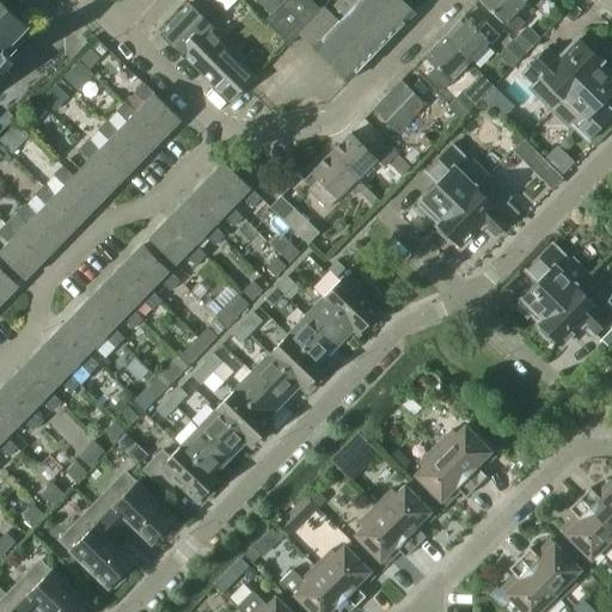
[(0,0),(0,80),(8,73),(7,71),(5,73),(4,71),(12,62),(14,63),(20,57),(8,46),(13,41),(14,43),(17,41),(16,40),(25,30),(26,31),(29,29),(22,22),(29,13),(25,11),(26,10),(16,0),(0,0)]
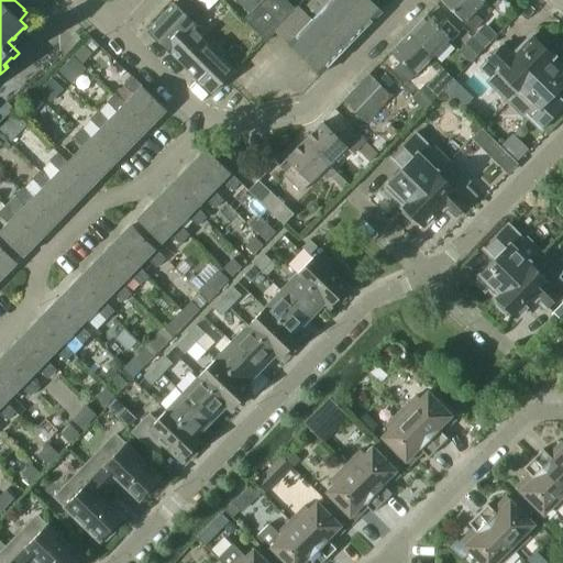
[(220,0),(219,0),(207,12),(217,22),(229,9),(220,0)]
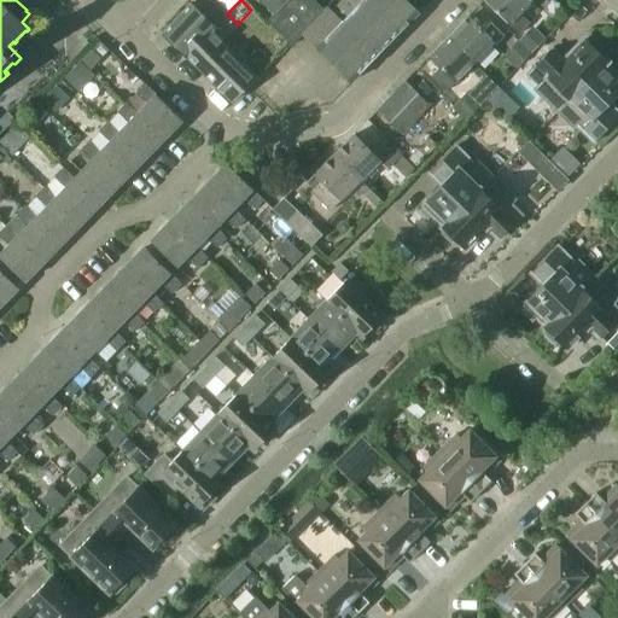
[(324,11),(313,0),(256,0),(272,15),(266,21),(291,46),(301,36),(350,83),(418,13),(403,0),(343,0),(332,12),(327,7),(324,11)]
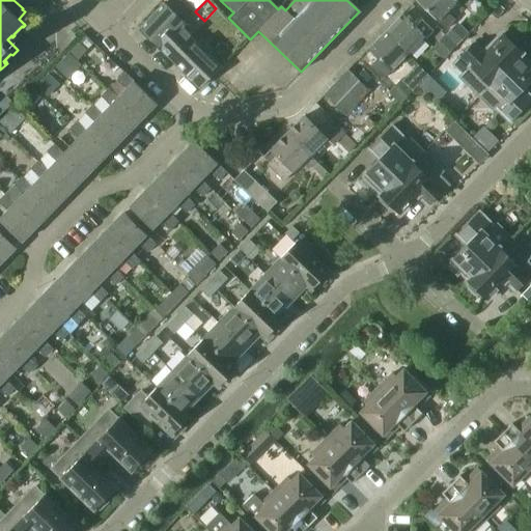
[(444,15),(456,2),(453,0),(415,0),(446,29),(452,23),(444,15)]
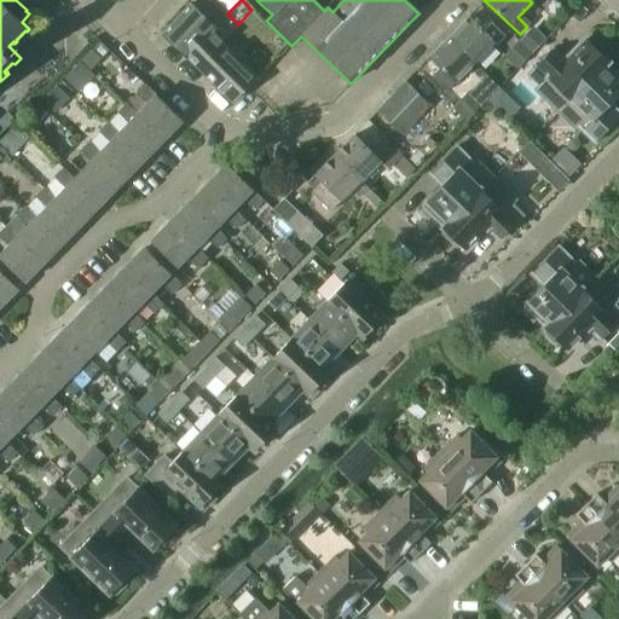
[(253,80),(288,45),(253,11),(226,39),(191,4),(162,34),(197,68),(231,103),(253,80)]
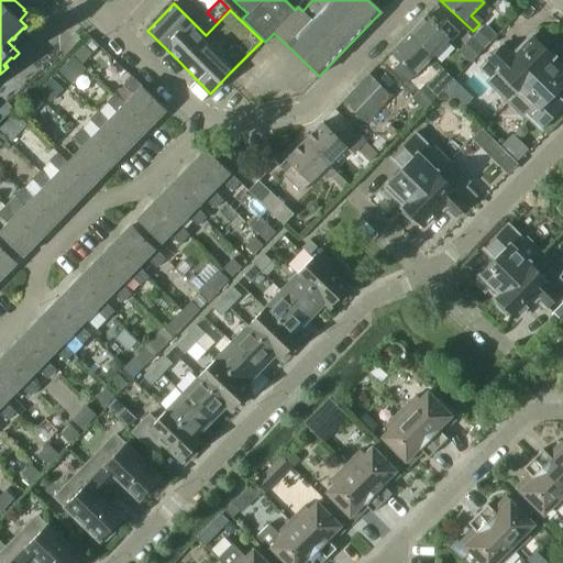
[(431,57),(455,30),(446,21),(439,29),(426,15),(408,34),(431,57)]
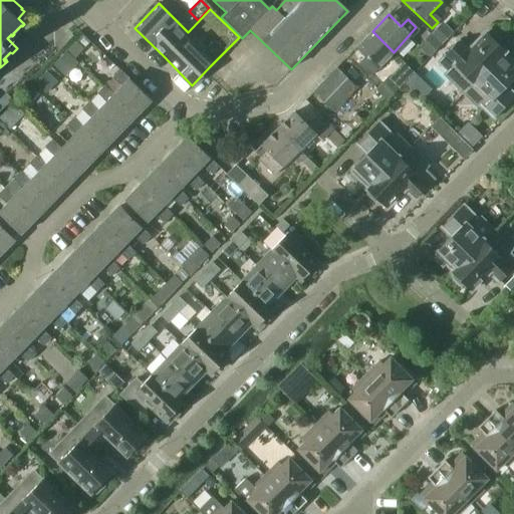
[(442,25),(431,35),(441,45),(452,35),(456,30),(448,22),(443,26),(442,25)]
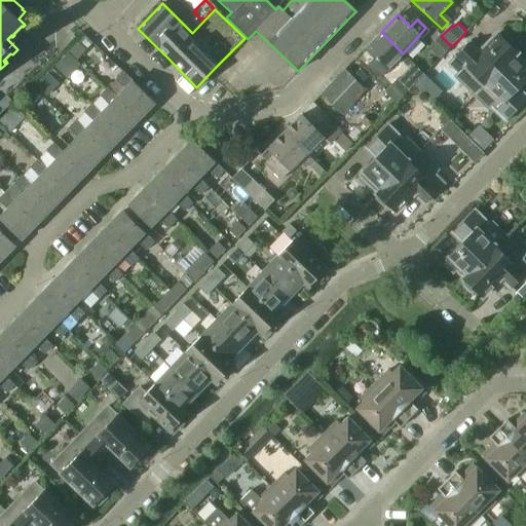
[(379,78),(403,53),(381,32),(365,49),(374,59),(367,66),(379,78)]
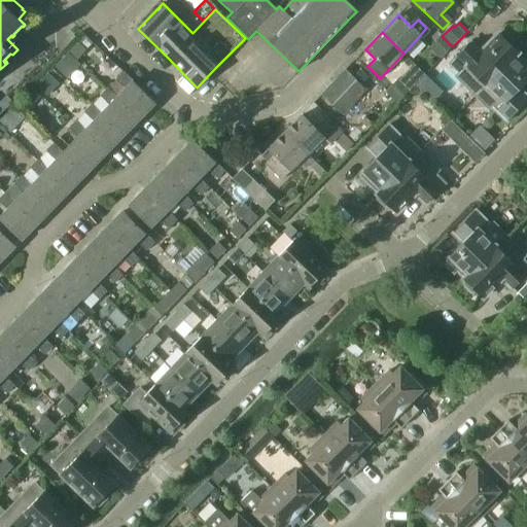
[(475,96),(517,53),(515,49),(518,47),(510,39),(506,42),(498,33),(480,53),(469,42),(455,57),(450,63),(459,73),(455,76),(475,96)]
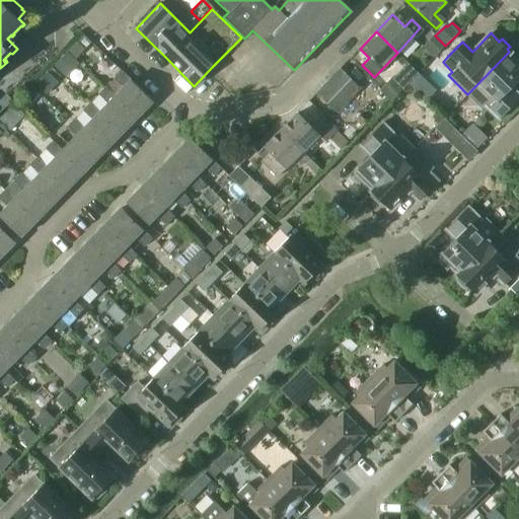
[(434,36),(424,47),(435,58),(445,47),(434,36)]
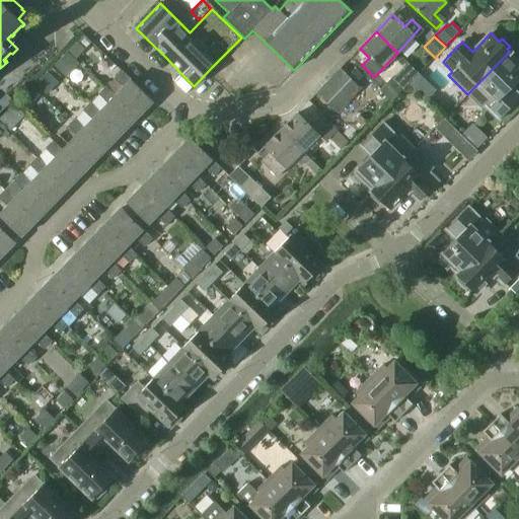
[(77,45),(68,54),(75,61),(84,52),(77,45)]
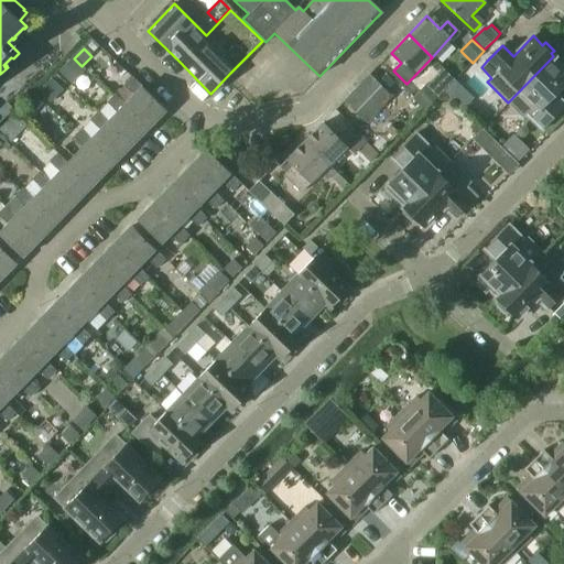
[(563,104),(555,95),(563,85),(563,62),(562,65),(554,56),(553,56),(508,102),(522,116),(524,114),(541,130),(563,107),(563,104)]
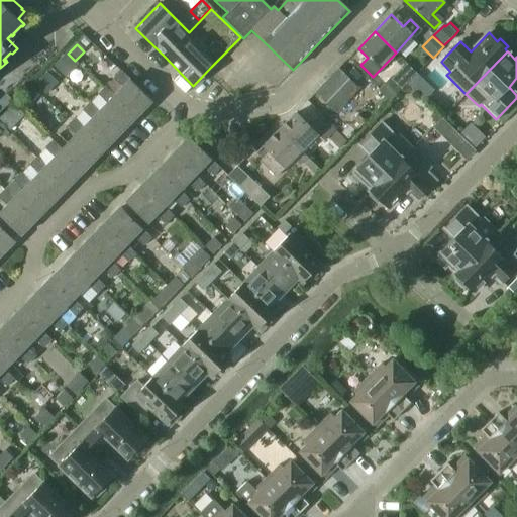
[(67,78),(78,66),(67,55),(55,66),(67,78)]
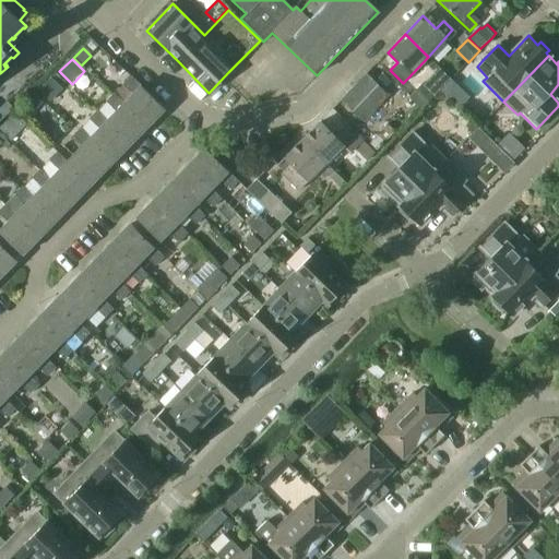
[(363,121),(387,96),(365,75),(341,100),(363,121)]
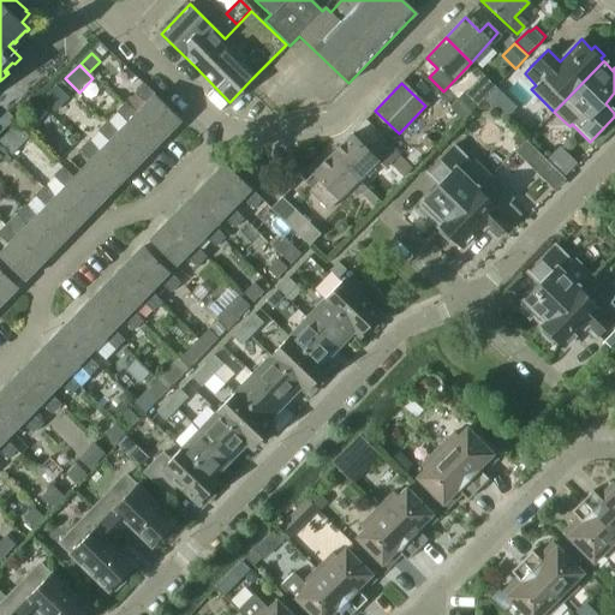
[(180,120),(143,85),(135,93),(147,103),(136,114),(161,139),(180,120)]
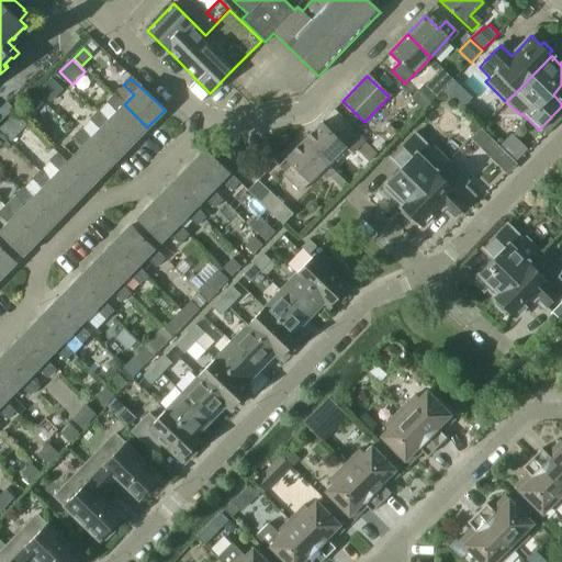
[(51,104),(63,91),(51,80),(38,93),(51,104)]
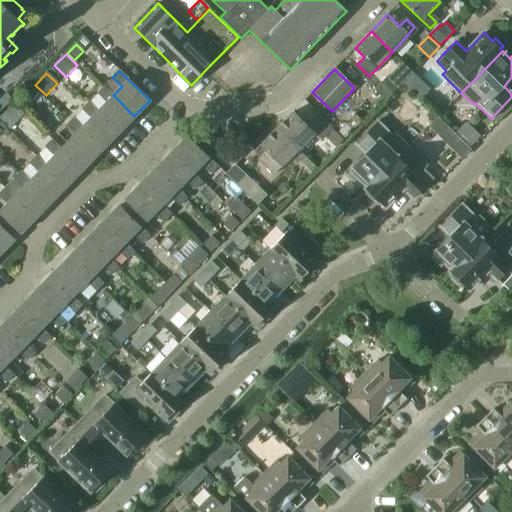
[(385,79),(374,90),(385,101),(396,89),(385,79)]
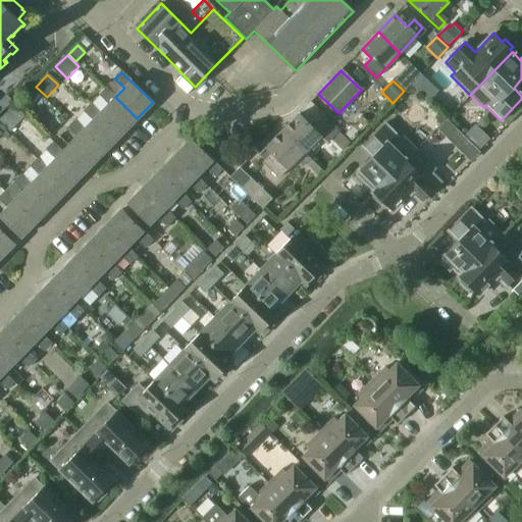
[(137,118),(115,97),(107,89),(99,96),(108,105),(100,113),(121,135),(137,118)]
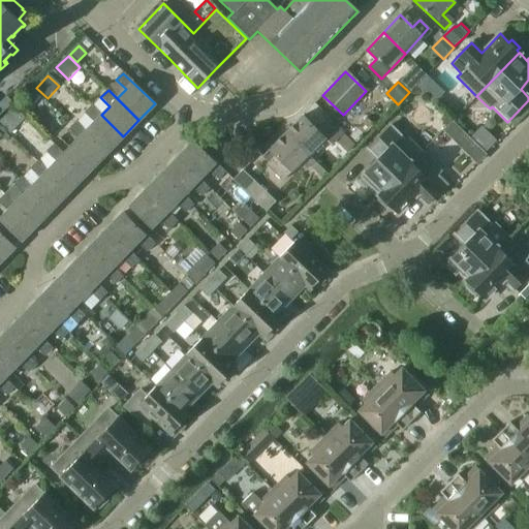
[(32,107),(40,98),(33,91),(24,100),(32,107)]
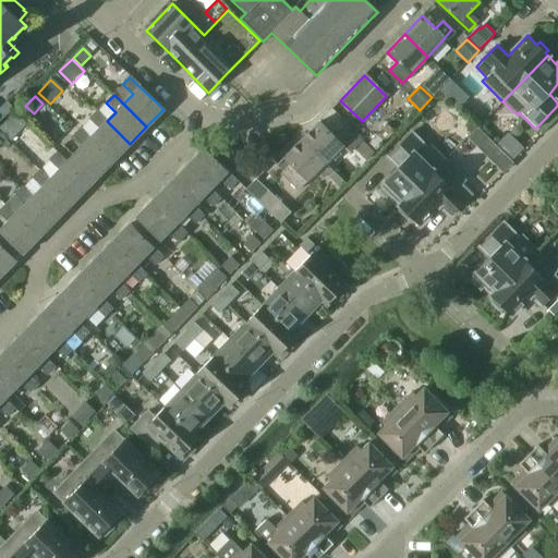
[(130,144),(107,121),(97,112),(89,120),(98,130),(89,138),(112,161),(130,144)]
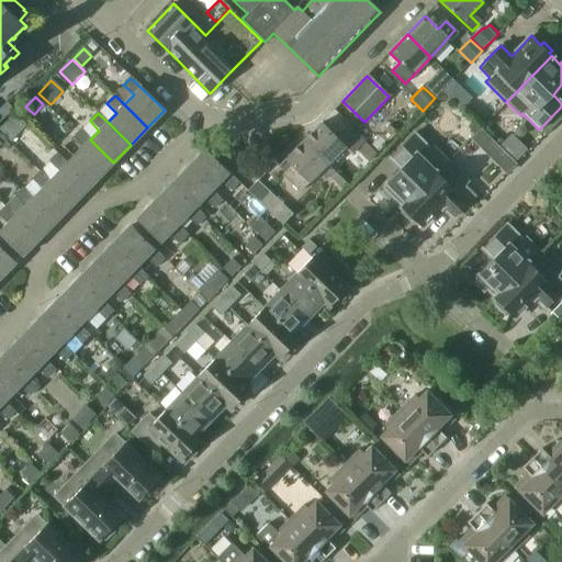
[(0,132),(11,143),(26,127),(15,115),(0,131),(0,132)]
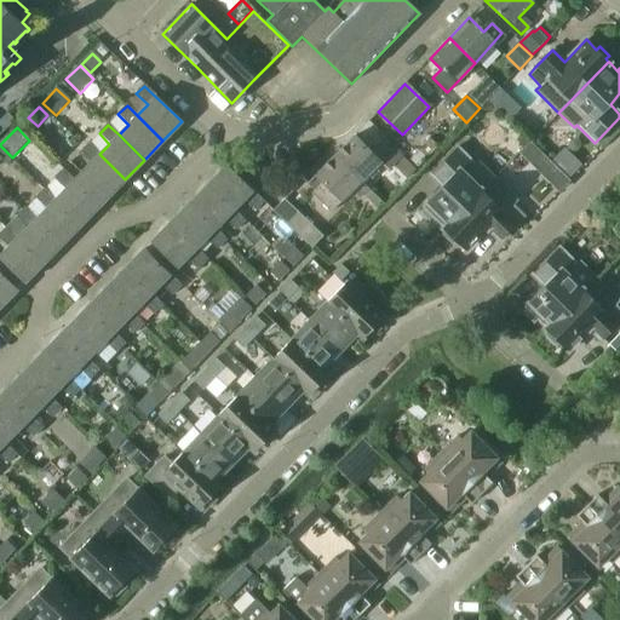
[(415,170),(402,156),(392,148),(389,151),(378,142),(369,150),(355,136),(336,156),(361,181),(380,161),(389,170),(394,165),(407,178),(415,170)]
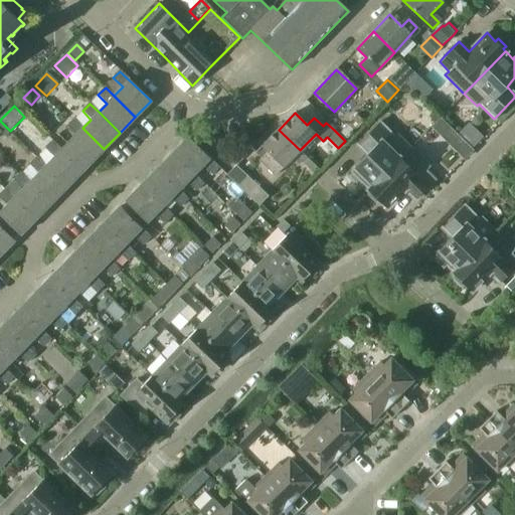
[(104,149),(82,128),(74,120),(66,127),(75,135),(66,144),(88,165),(104,149)]
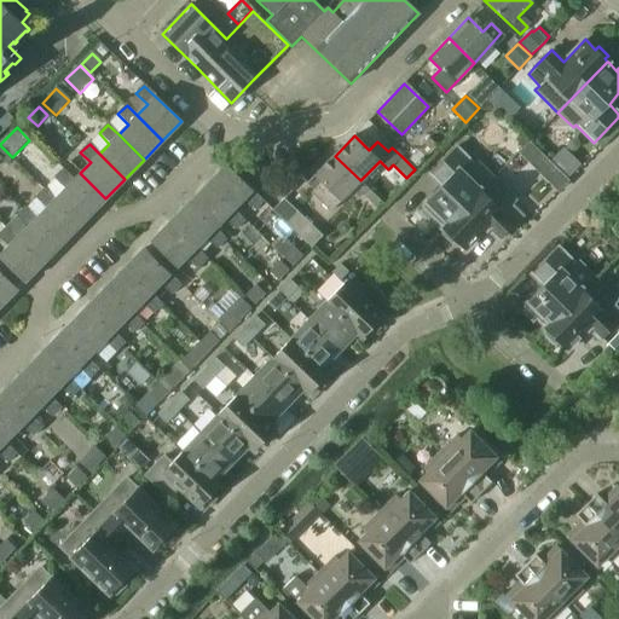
[(528,144),(519,154),(524,157),(530,157),(536,151),(528,144)]
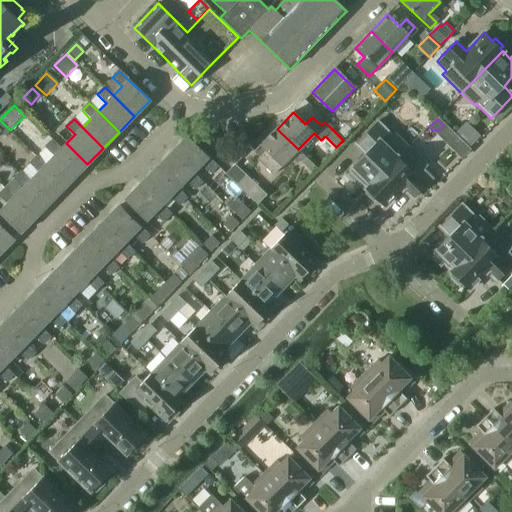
[(366,189),(407,147),(394,134),(392,137),(376,122),(354,144),(364,154),(348,171),(350,173),(348,176),(356,183),(358,181),(366,188),(365,189),(366,189)]
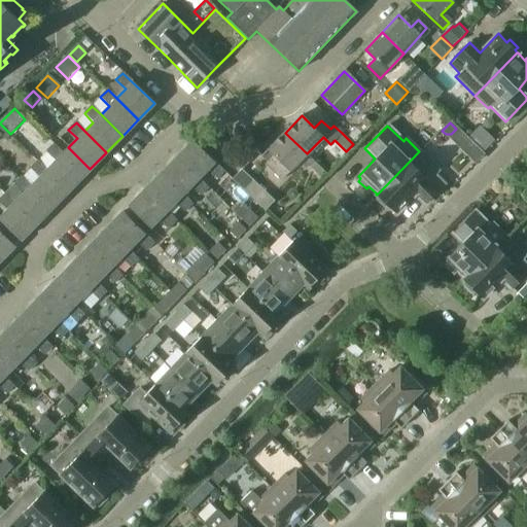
[(314,161),(307,153),(285,133),(269,149),(276,156),(268,164),(283,178),(300,161),(307,168),(314,161)]
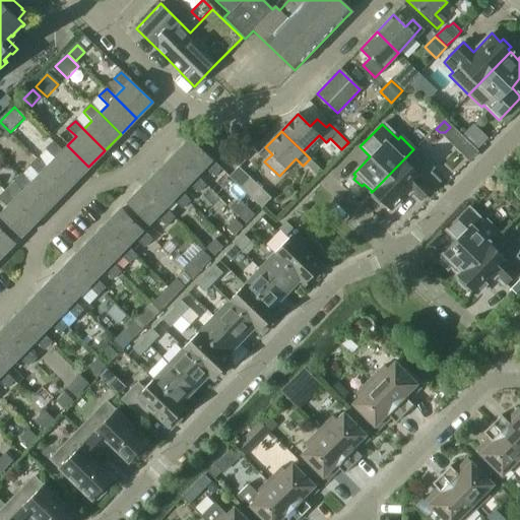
[(221,170),(190,139),(175,155),(196,177),(204,169),(213,178),(221,170)]
